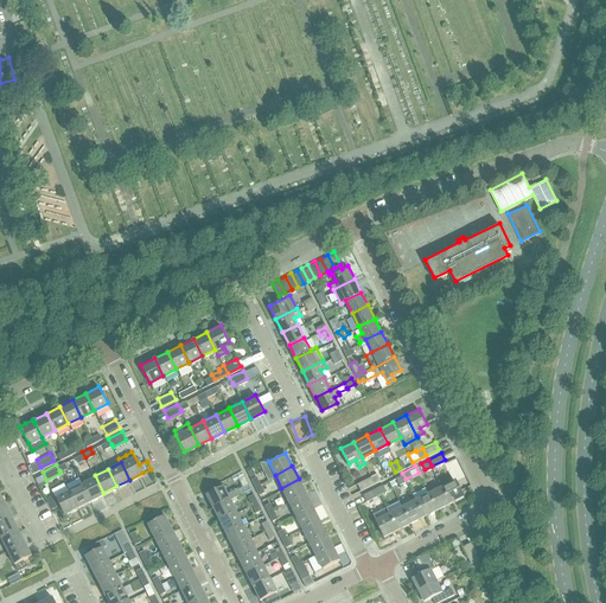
[(376,472),(370,474),(374,481),(380,479),(376,472)]
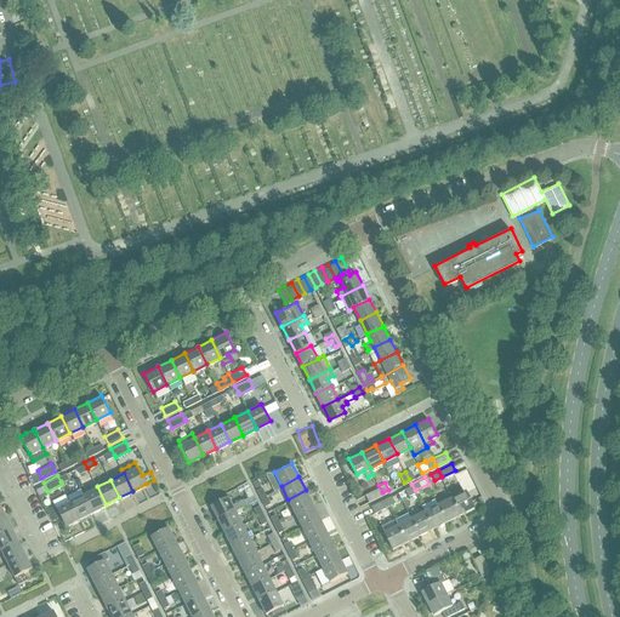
[(415,490),(411,484),(404,487),(408,495),(415,490)]
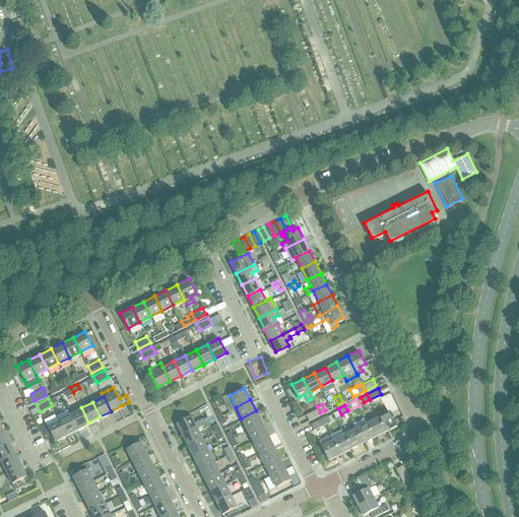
[(320,412),(317,406),(305,412),(308,418),(320,412)]
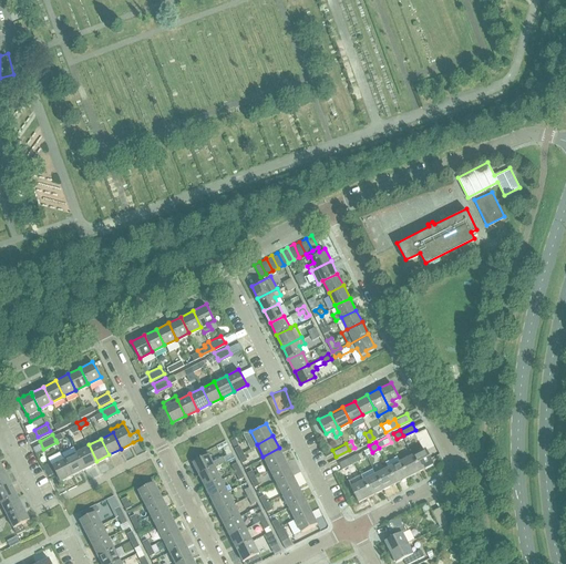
[(89,444),(76,451),(84,468),(96,461),(89,444)]
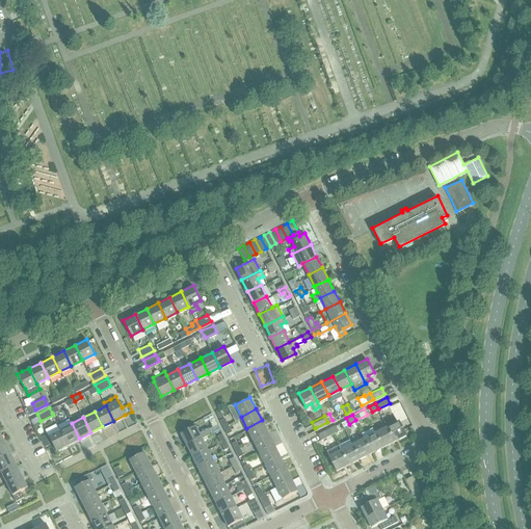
[(398,419),(387,425),(394,439),(405,433),(398,419)]
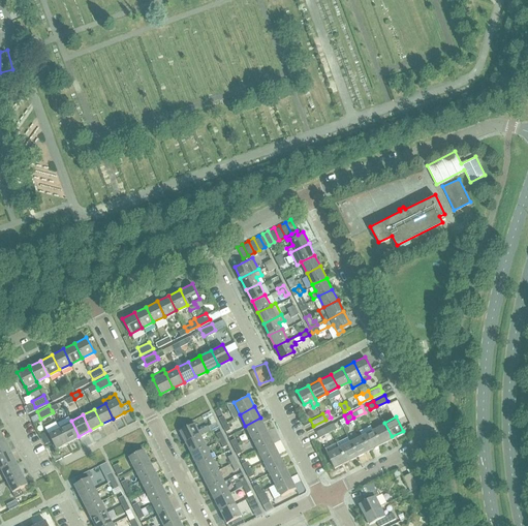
[(245,426),(251,437),(266,429),(260,418),(245,426)]
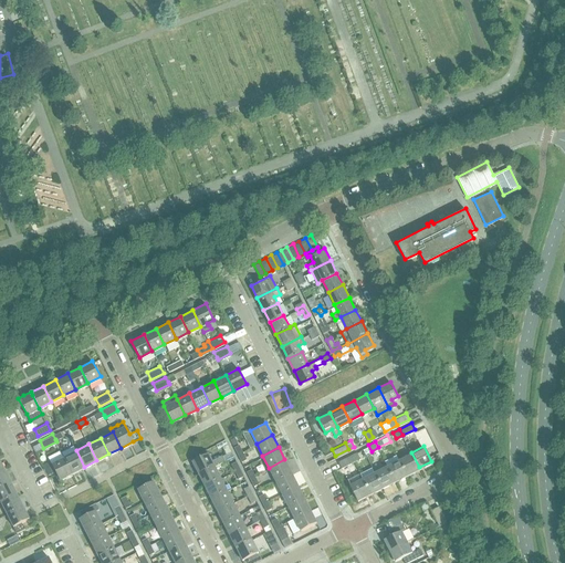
[(76,450),(63,457),(72,472),(84,467),(76,450)]
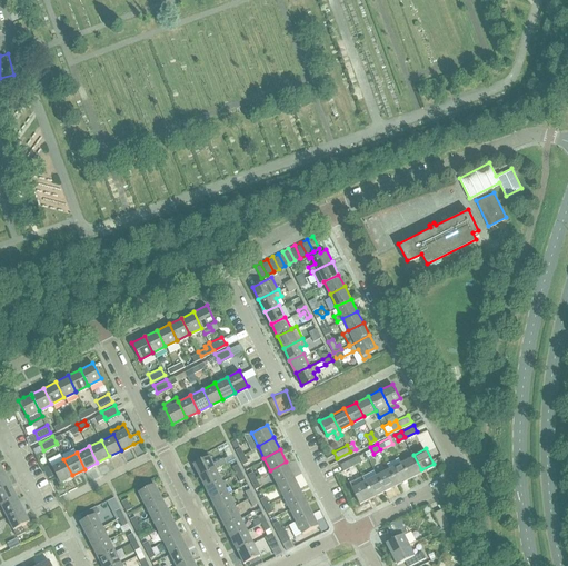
[(208,454),(192,463),(199,475),(215,467),(226,462),(222,456),(212,462),(208,454)]
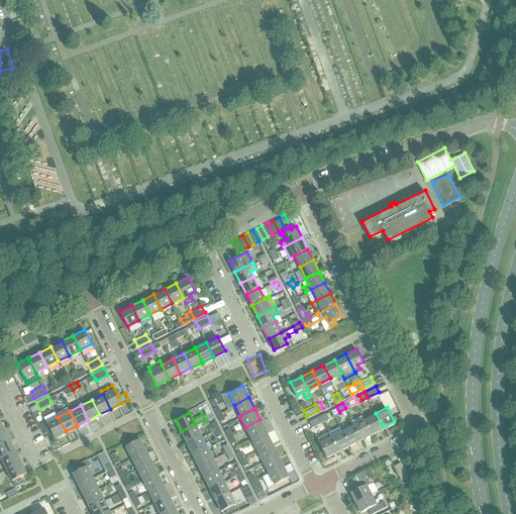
[(376,413),(365,419),(372,432),(383,426),(376,413)]
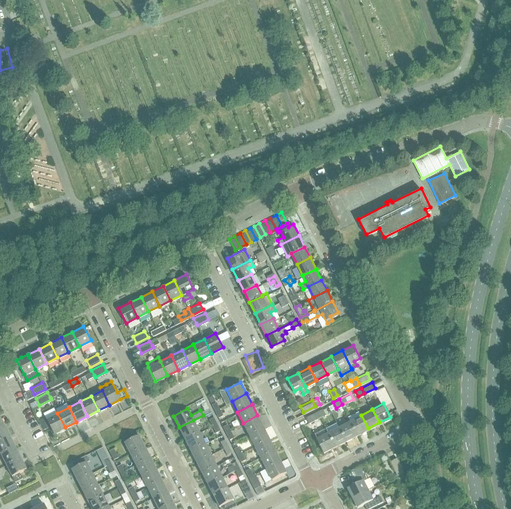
[(320,415),(317,410),(306,416),(308,421),(320,415)]
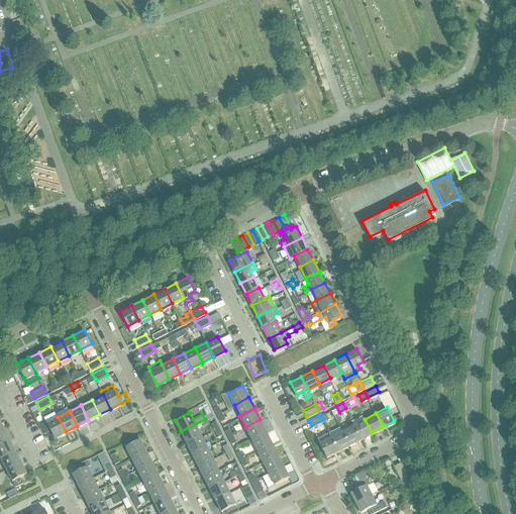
[(66,431),(58,417),(46,422),(54,437),(66,431)]
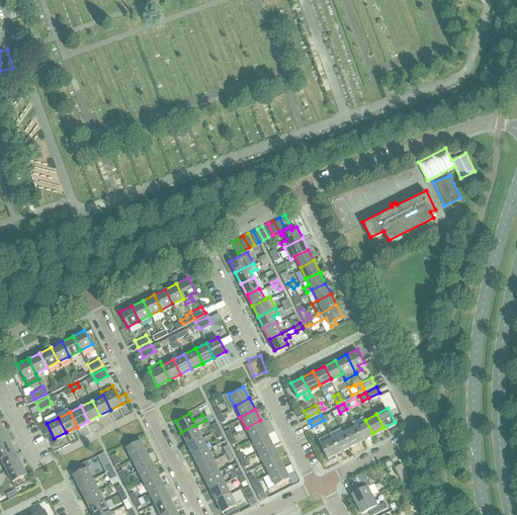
[(246,428),(251,439),(266,431),(260,420),(246,428)]
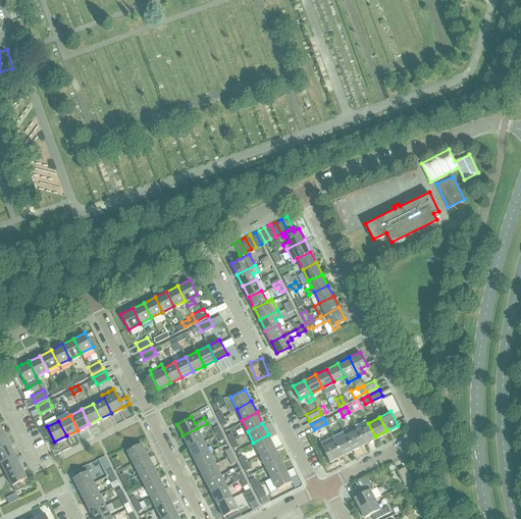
[(368,423),(357,428),(364,442),(375,436),(368,423)]
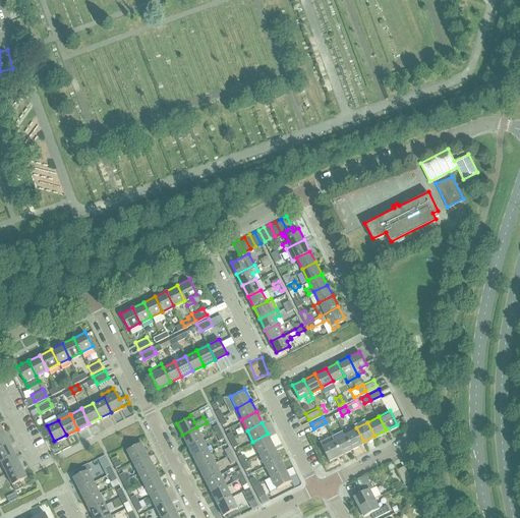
[(50,433),(45,423),(39,426),(44,436),(50,433)]
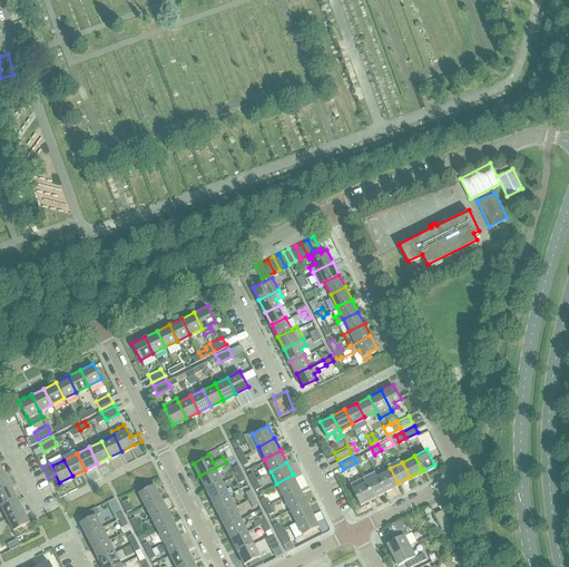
[(199,476),(205,488),(222,480),(215,468),(199,476)]
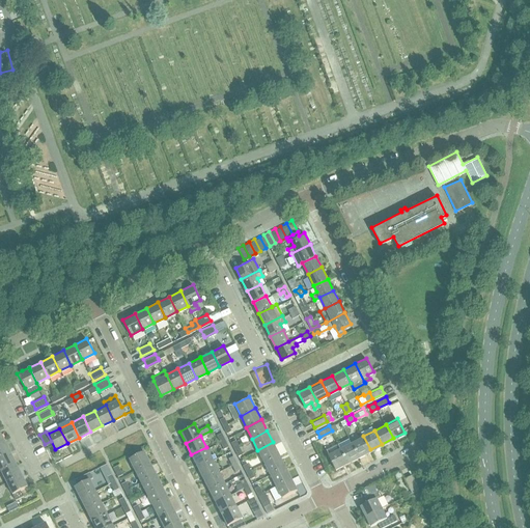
[(363,436),(352,442),(359,455),(370,449),(363,436)]
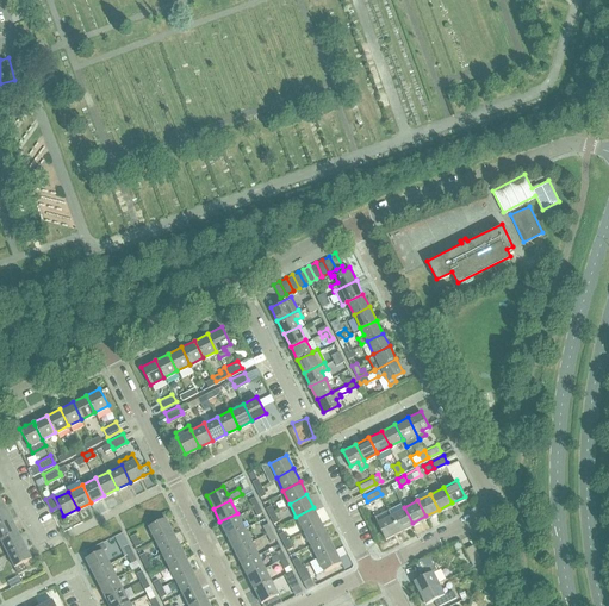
[(0,522),(11,517),(4,504),(0,505),(0,522)]
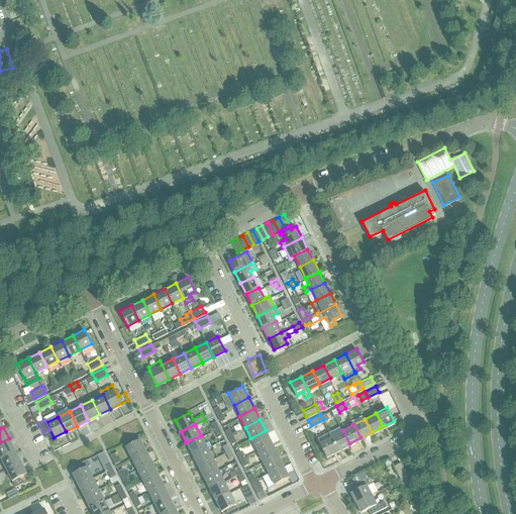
[(250,438),(256,449),(271,442),(266,430),(250,438)]
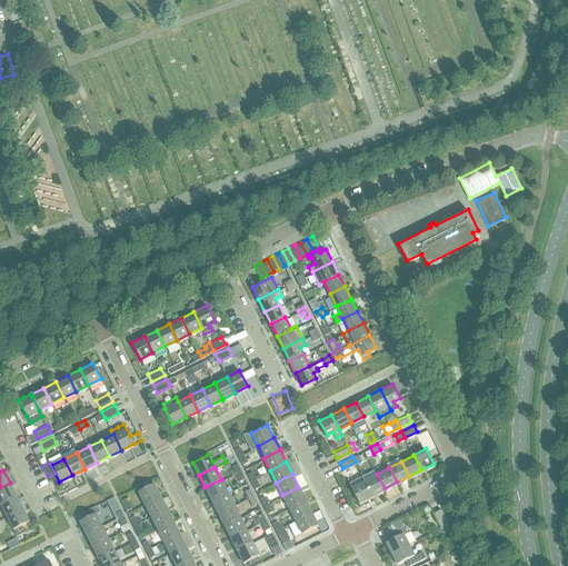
[(371,495),(365,479),(361,474),(349,479),(359,500),(371,495)]
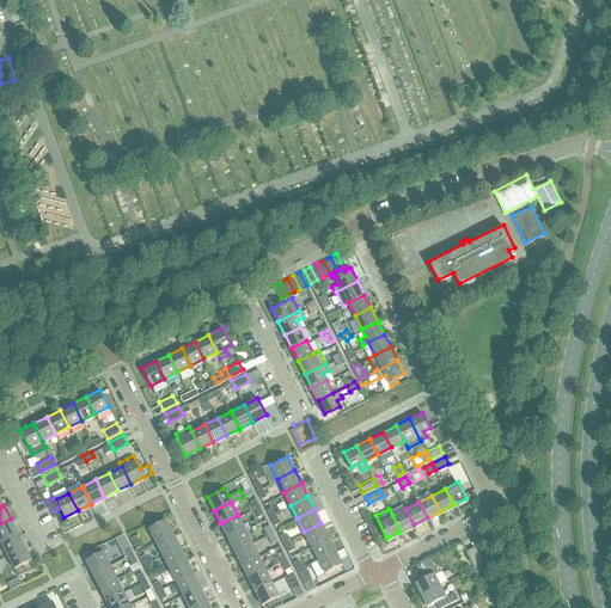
[(405,509),(392,515),(399,532),(414,524),(405,509)]
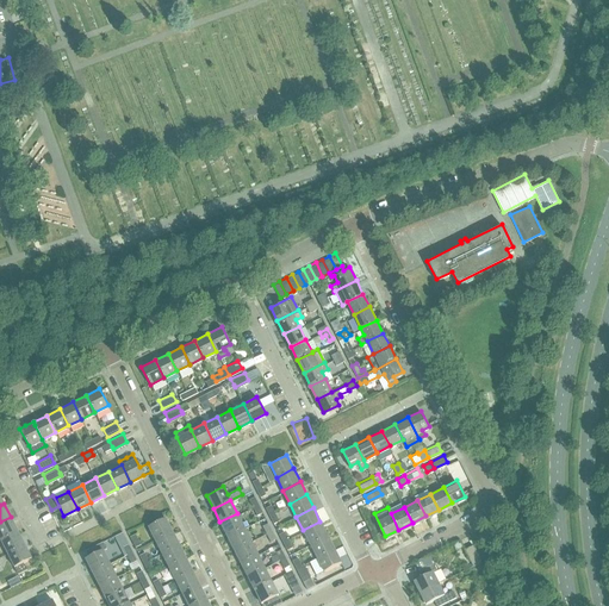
[(219,522),(227,535),(243,526),(237,513),(219,522)]
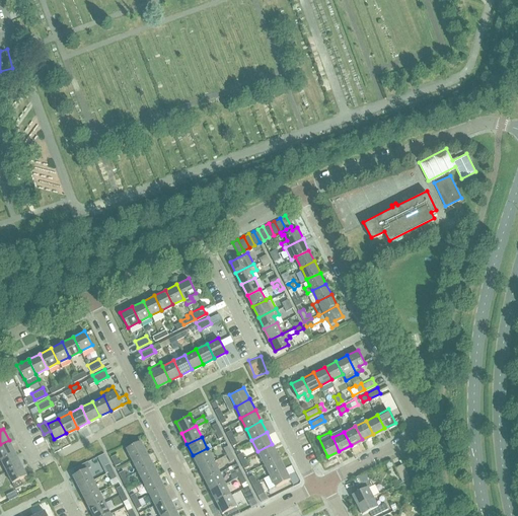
[(126,447),(131,458),(146,451),(140,439),(126,447)]
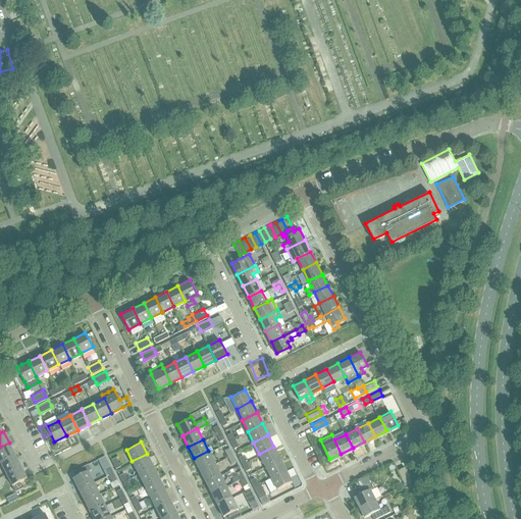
[(0,461),(14,454),(9,443),(0,447),(0,461)]
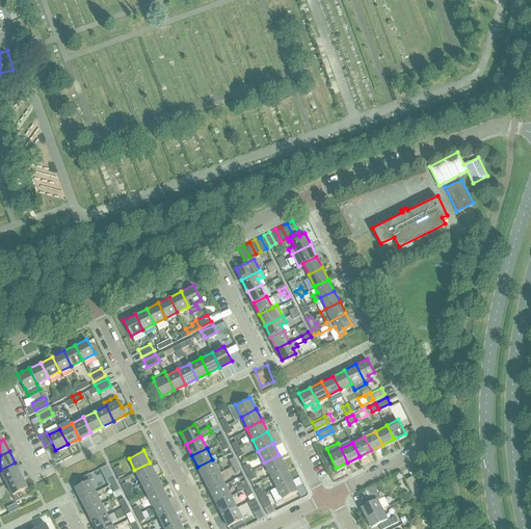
[(264,463),(269,474),(285,467),(279,455),(264,463)]
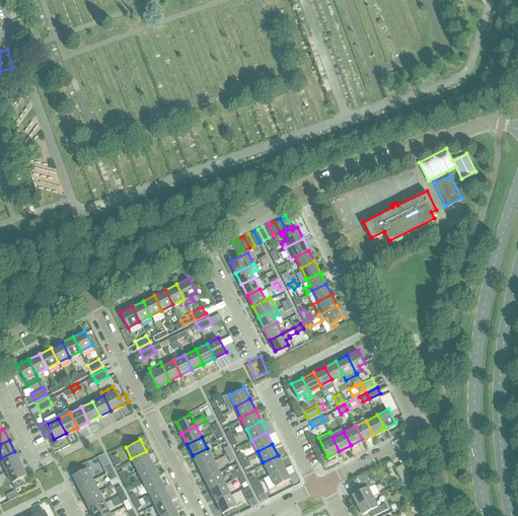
[(193,455),(198,466),(213,459),(207,448),(193,455)]
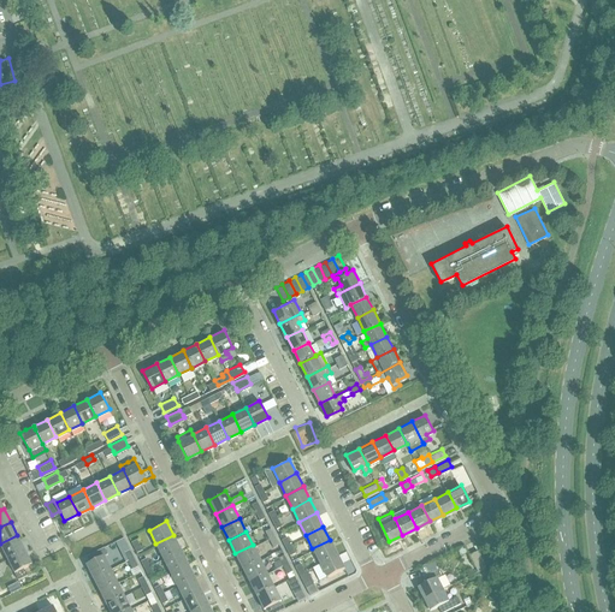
[(0,544),(6,557),(24,548),(17,535),(0,544)]
